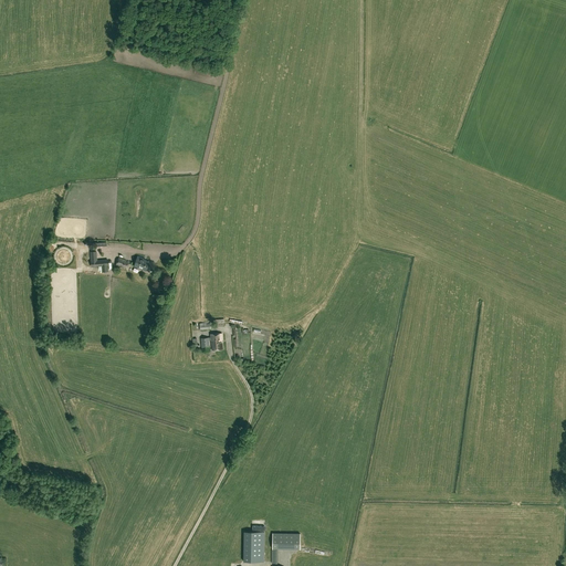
[(108,266),(108,262),(108,260),(96,261),(95,253),(95,252),(91,252),(91,253),(92,262),(92,268),(103,266),(103,272),(109,272),(108,266)]
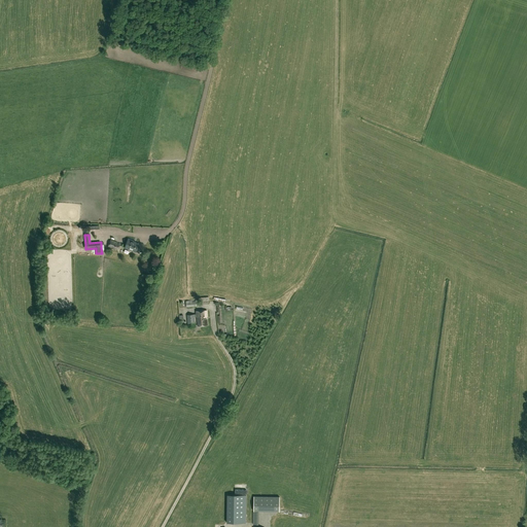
[(136,242),(129,239),(126,247),(137,252),(140,244),(136,243),(136,242)]
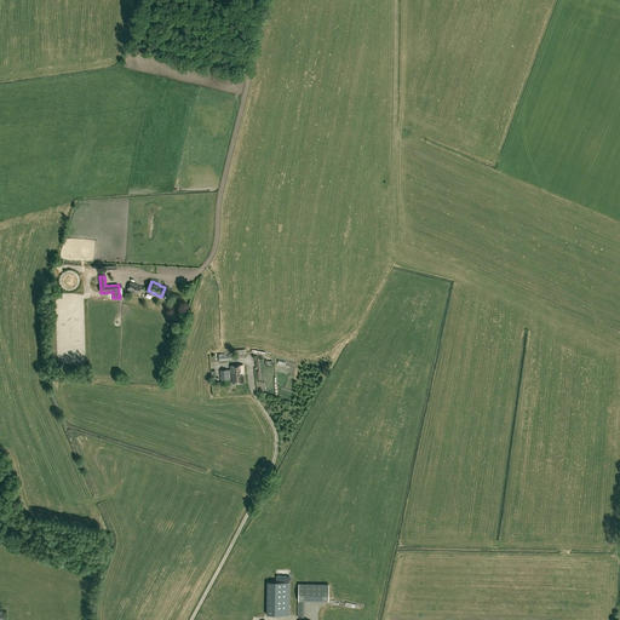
[(143,287),(131,282),(127,291),(139,296),(143,287)]
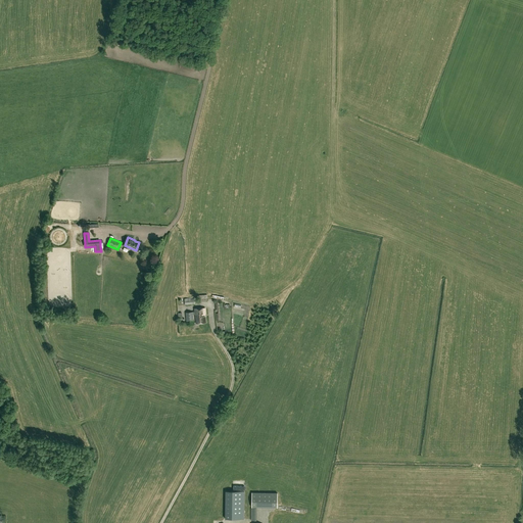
[(195,314),(196,323),(206,323),(205,314),(205,307),(194,308),(195,311),(186,312),(187,324),(194,324),(193,314),(195,314)]
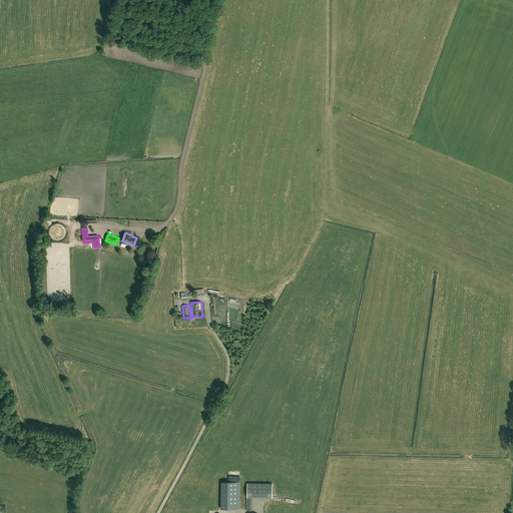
[(239,509),(240,482),(221,482),(221,509),(239,509)]
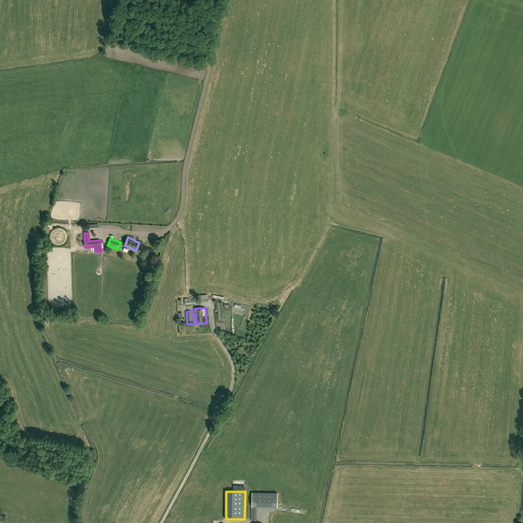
[(277,508),(278,493),(252,492),(251,507),(277,508)]
